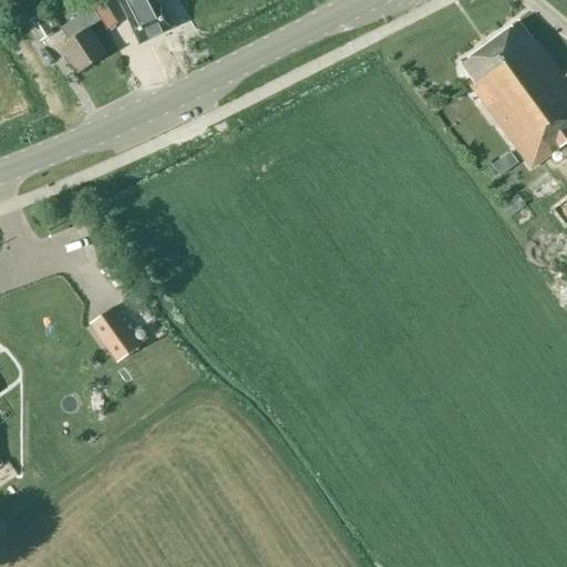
[(124,0),(133,17),(126,19),(138,45),(173,28),(162,2),(157,3),(155,0),(124,0)]
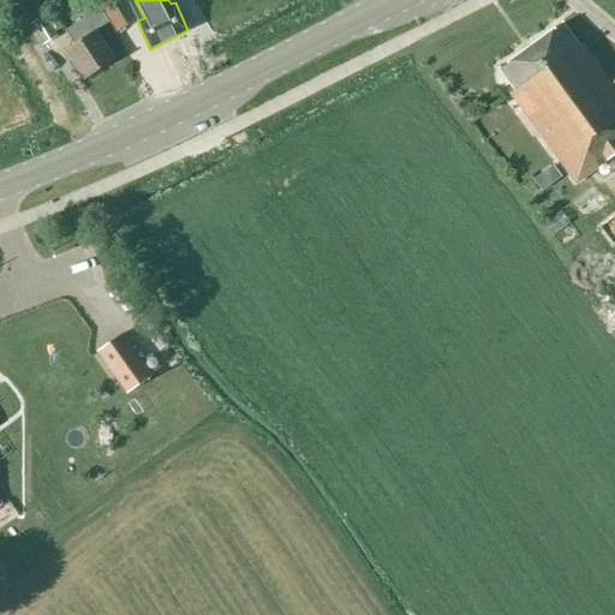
[(108,21),(95,1),(79,12),(83,18),(64,30),(73,45),(64,51),(83,79),(115,59),(96,29),(108,21)]
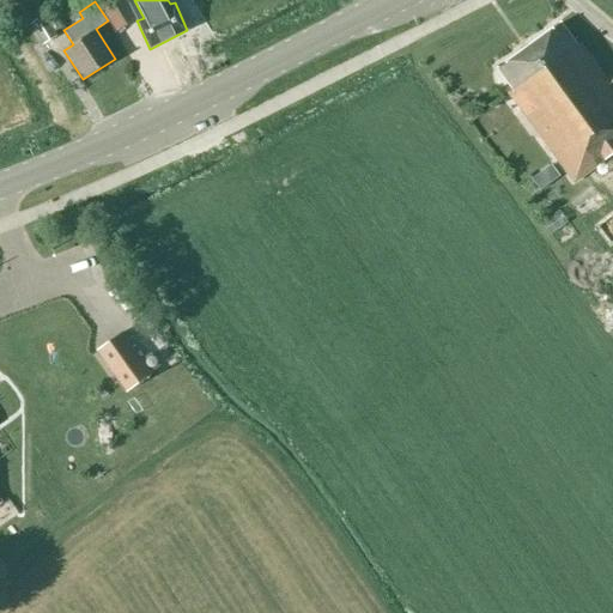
[(60,20),(54,8),(30,23),(43,44),(56,37),(50,26),(60,20)]
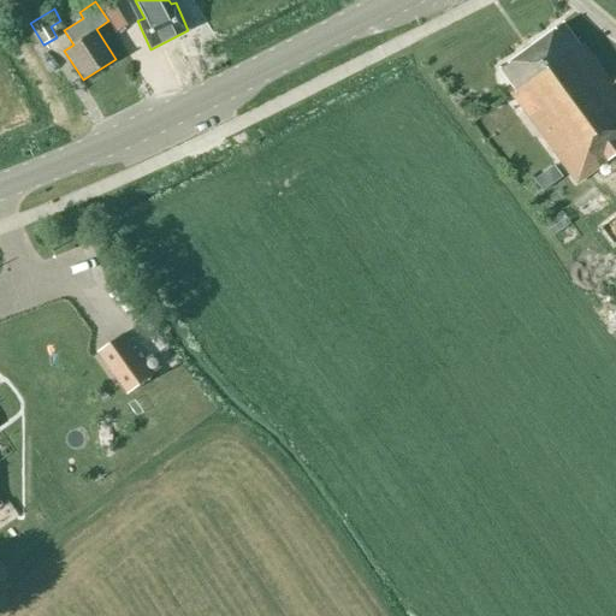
[(579,46),(563,23),(501,69),(516,92),(511,95),(576,183),(615,153),(615,81),(611,84),(582,43),(579,46)]
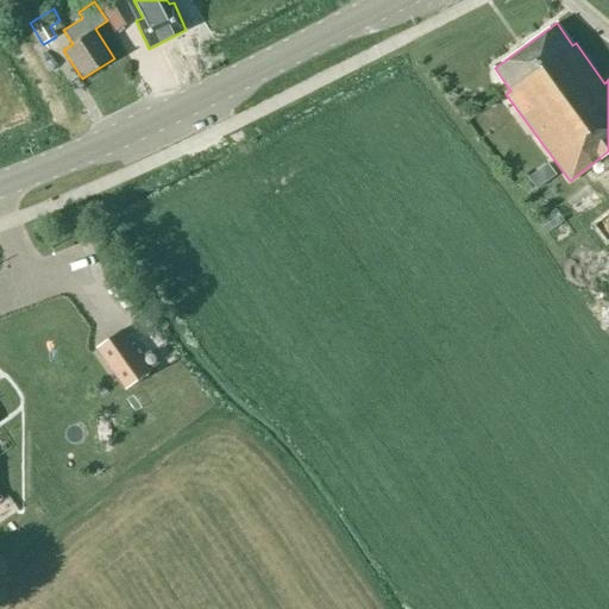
[(131,303),(125,296),(119,302),(124,308),(131,303)]
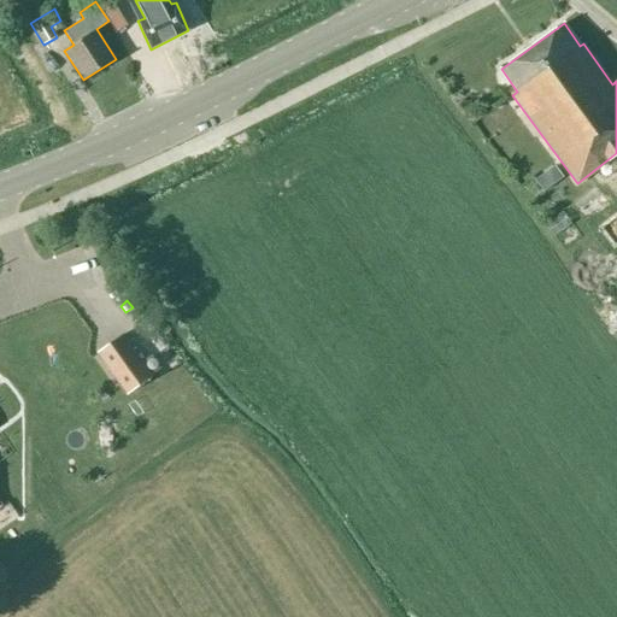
[(616,325),(616,300),(605,316),(616,325)]
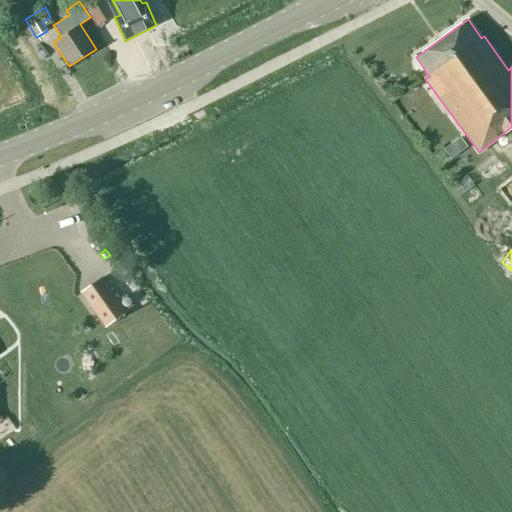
[(127,312),(102,276),(79,292),(104,328),(127,312)]
